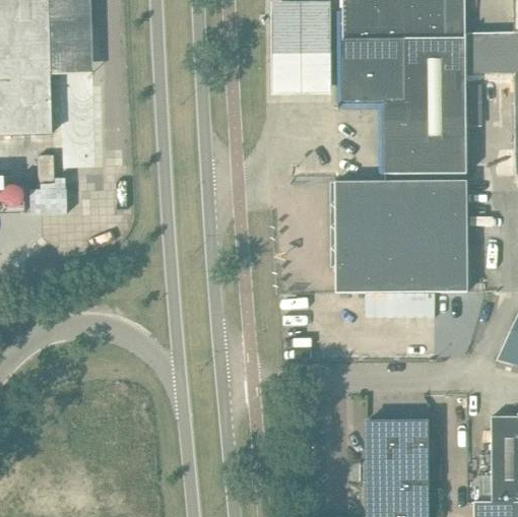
[(0,0),(0,135),(53,134),(48,0),(0,0)]
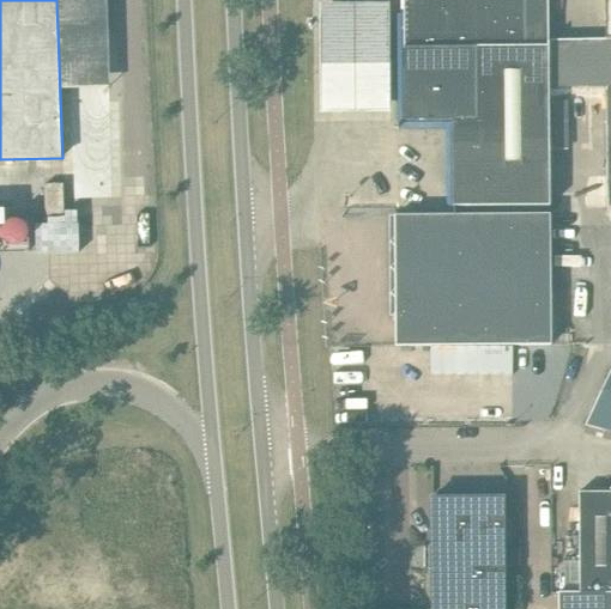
[(405,0),(406,119),(455,117),(455,203),(455,212),(455,213),(458,213),(458,205),(536,203),(552,203),(549,0),(405,0)]
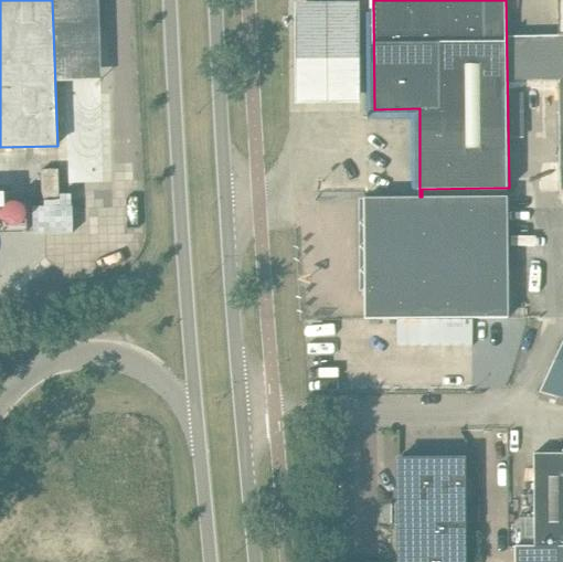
[(361,9),(296,9),(296,109),(361,108),(361,9)]
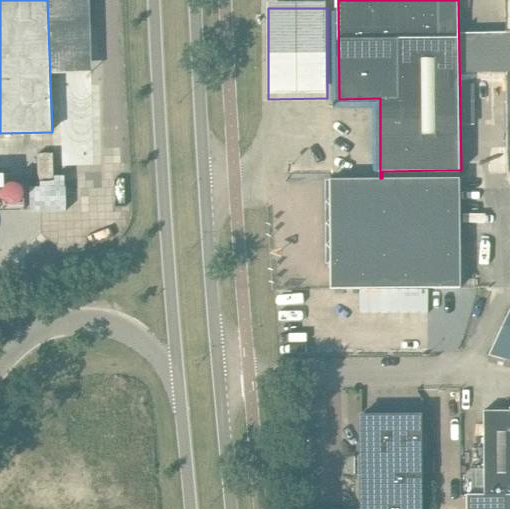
[(509,30),(507,31),(461,31),(461,71),(509,70),(509,30)]
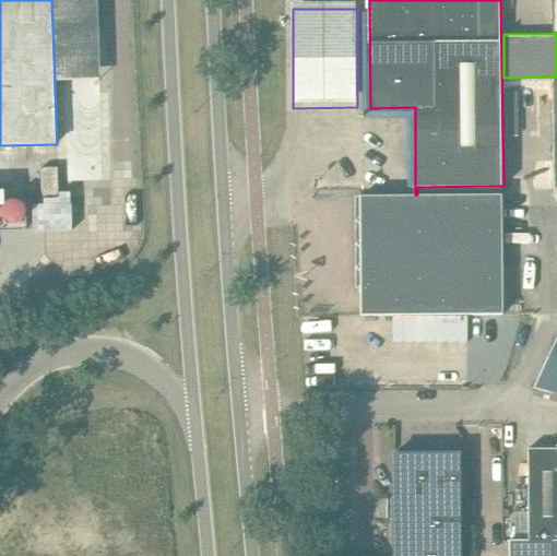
[(99,73),(73,77),(76,103),(61,105),(64,133),(85,131),(86,140),(107,137),(99,73)]
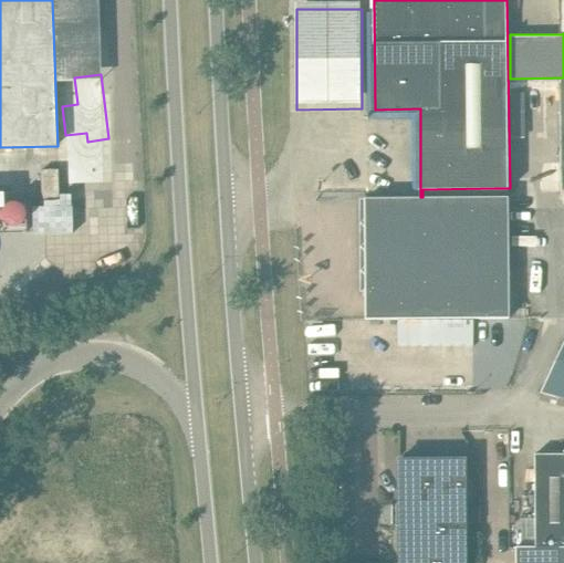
[(509,315),(509,196),(423,197),(420,197),(366,197),(366,218),(364,218),(365,294),(367,294),(367,318),(509,315)]
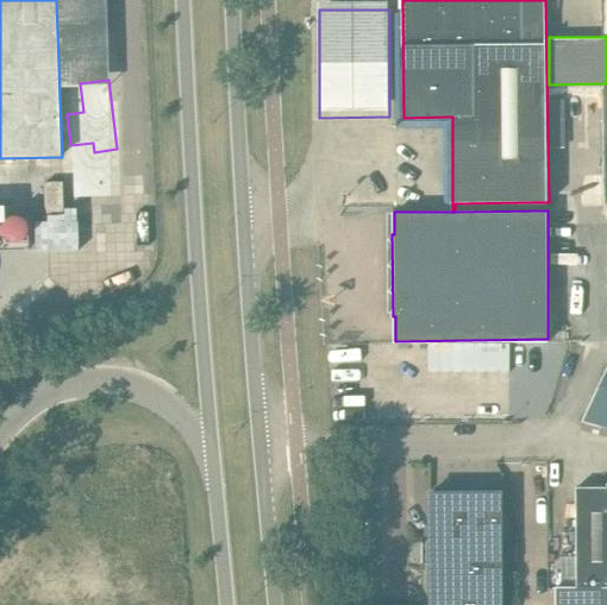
[(606,369),(583,420),(606,426),(606,369)]
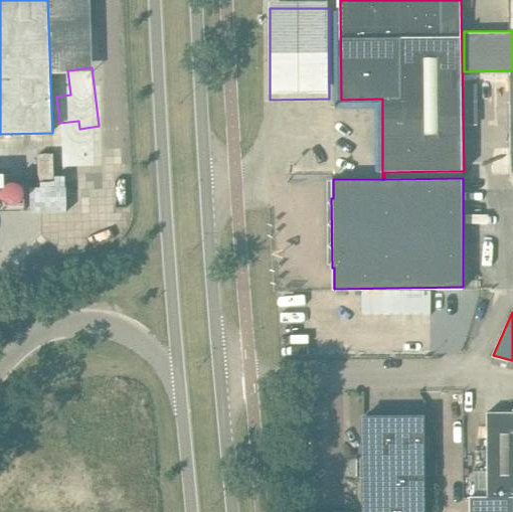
[(470,496),(512,495),(512,410),(487,411),(488,470),(476,470),(476,495),(470,495),(470,496)]
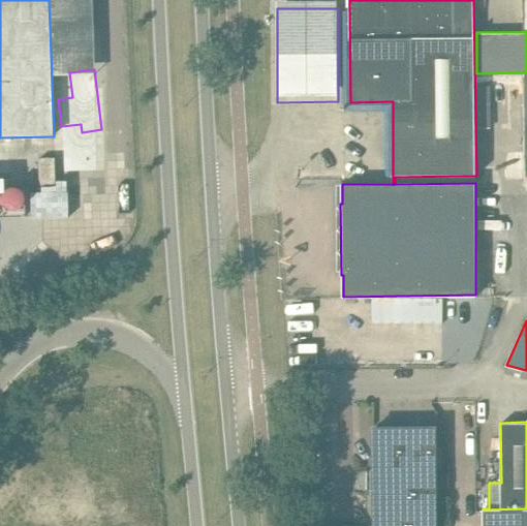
[(373,428),(374,525),(435,525),(435,449),(435,428),(373,428)]
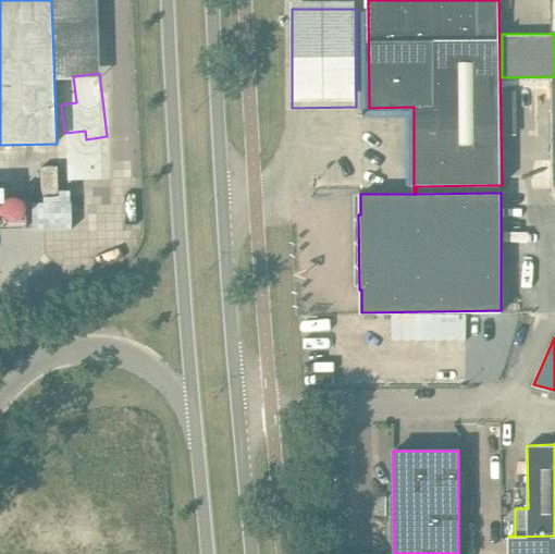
[(554,536),(508,537),(508,553),(554,553),(554,536)]
